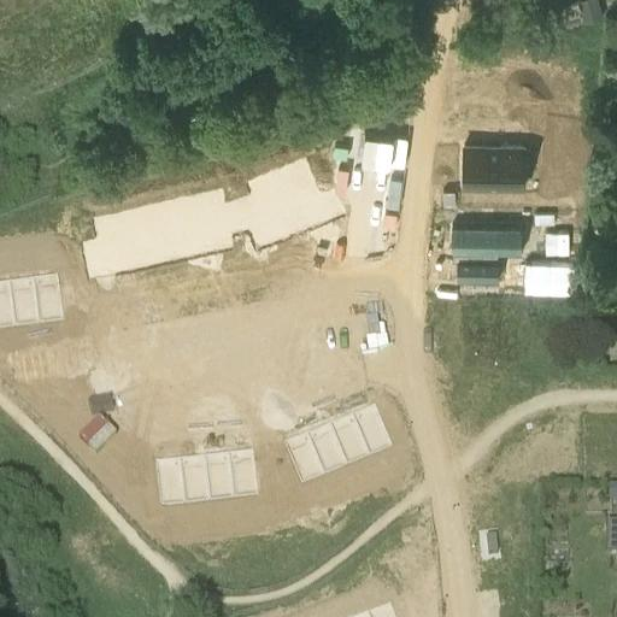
[(599,0),(580,0),(579,1),(585,21),(604,16),(599,0)]
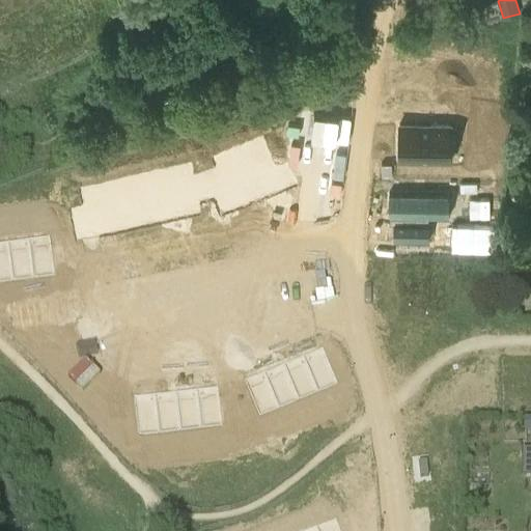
[(399,124),(398,161),(450,161),(451,124),(399,124)]
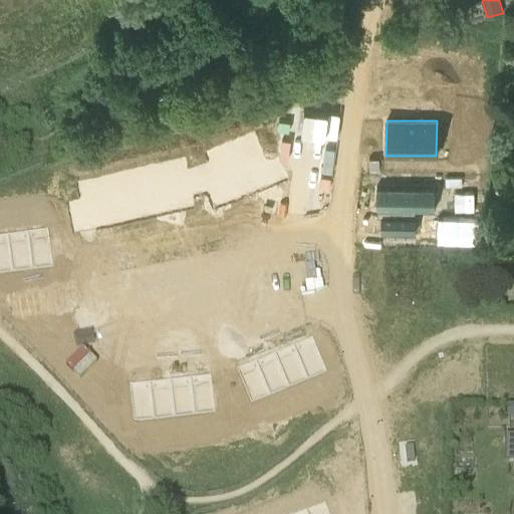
[(256,144),(233,154),(249,194),(285,179),(278,163),(266,168),(256,144)]
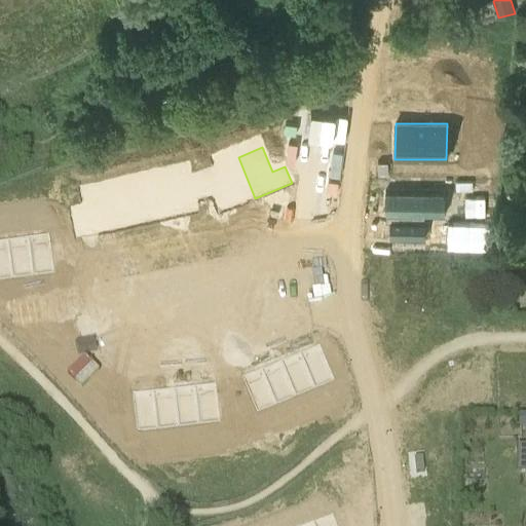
[(224,191),(212,196),(219,213),(255,198),(238,157),(215,166),(224,191)]
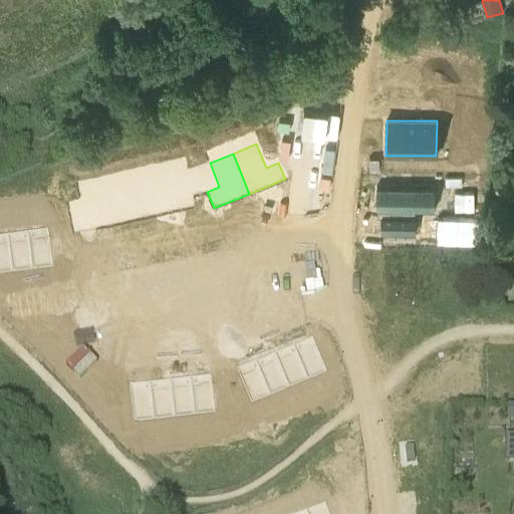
[(184,169),(161,175),(169,213),(173,212),(193,208),(184,169)]
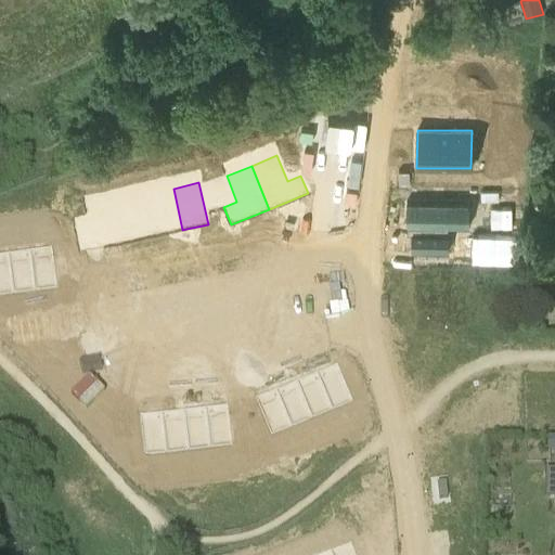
[(173,189),(152,193),(160,234),(178,231),(182,230),(173,189)]
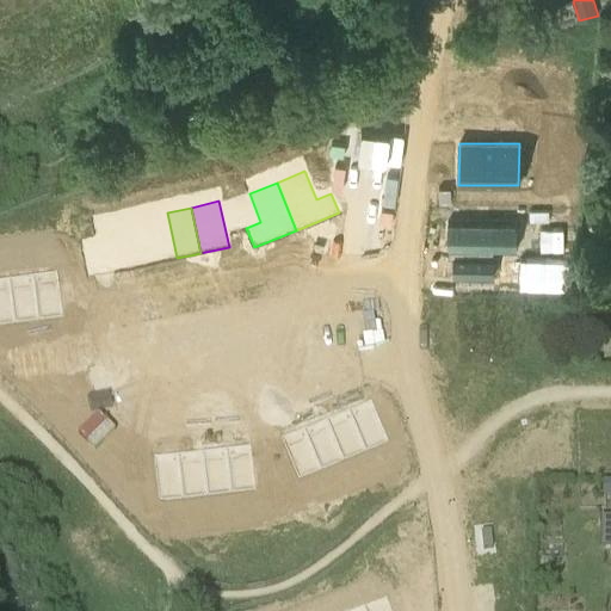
[(167,213),(143,217),(153,263),(158,261),(177,258),(167,213)]
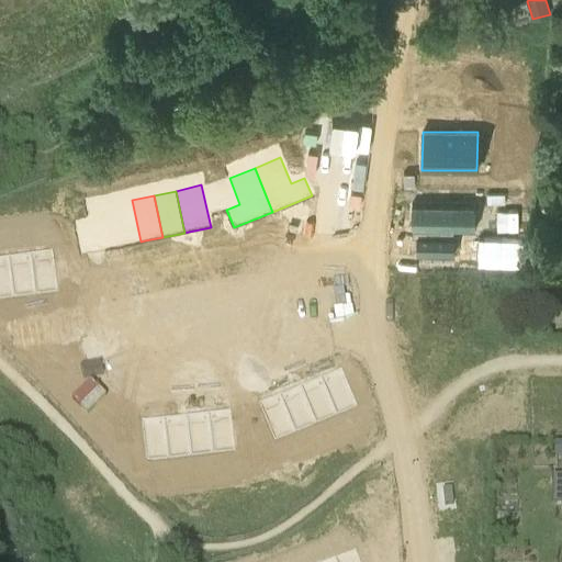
[(132,200),(110,204),(119,247),(136,243),(141,242),(132,200)]
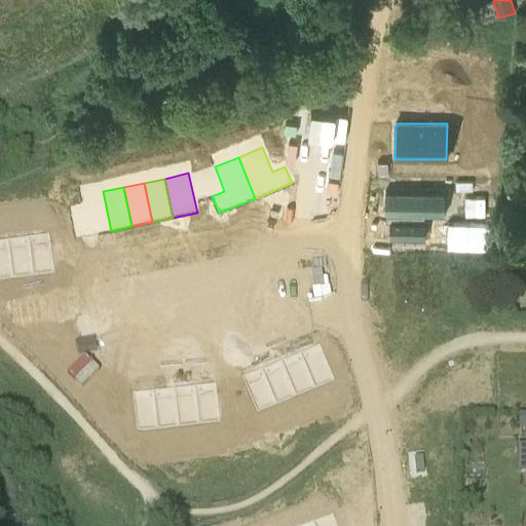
[(84,209),(70,212),(75,238),(111,231),(103,191),(81,196),(84,209)]
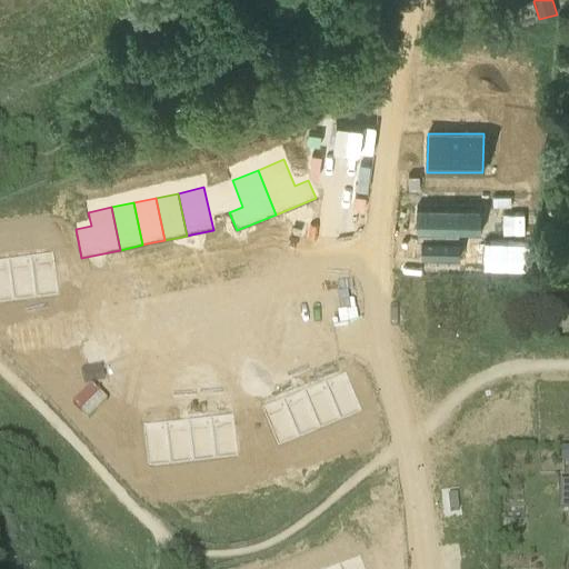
[(416,231),(421,231),(420,257),(459,258),(460,232),(481,232),(481,207),(416,207),(416,231)]
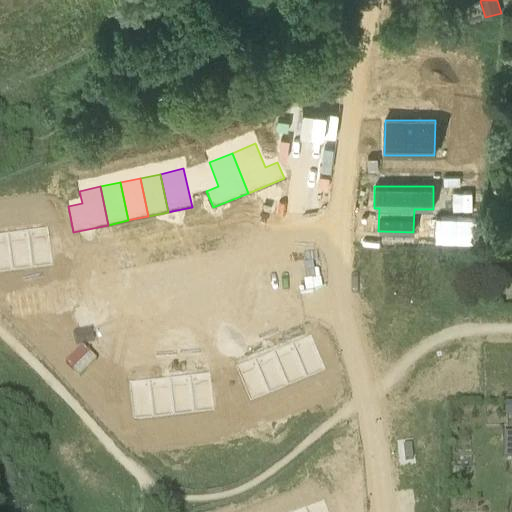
[(168,212),(164,213),(167,224),(175,222),(172,211),(168,212)]
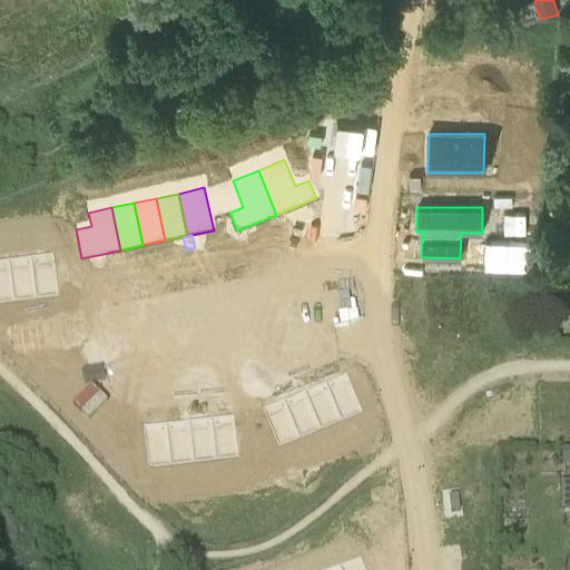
[(143,245),(138,246),(141,259),(150,257),(147,244),(143,245)]
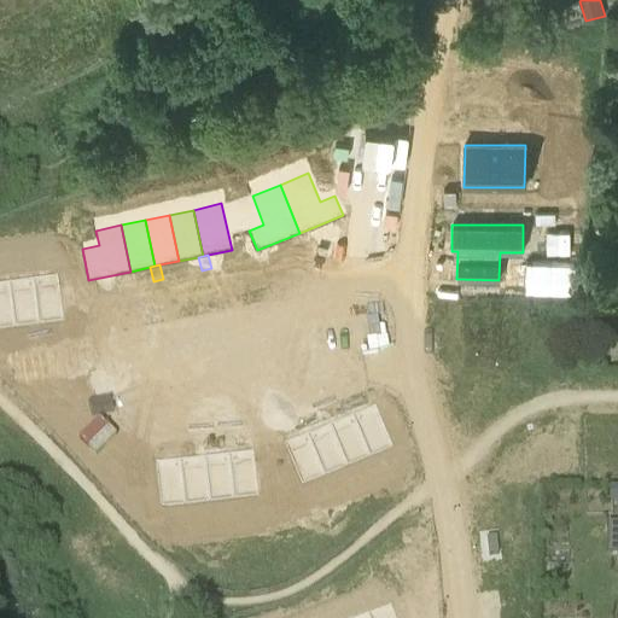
[(211,268),(202,270),(204,285),(214,283),(211,268)]
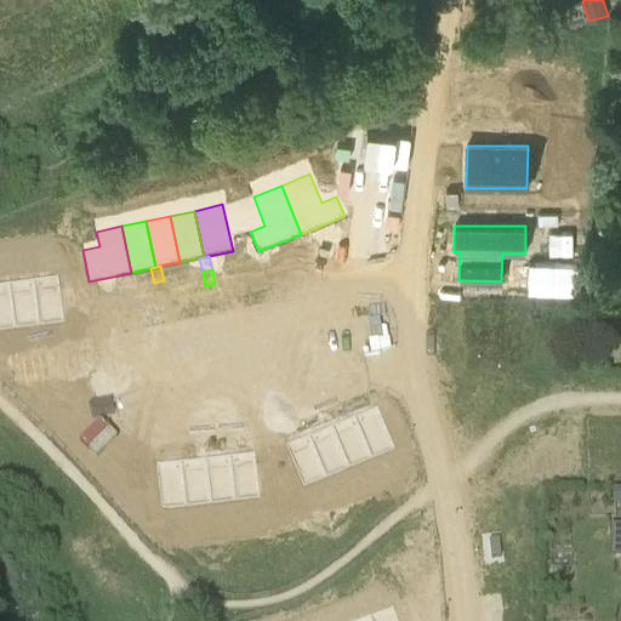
[(58,275),(33,278),(39,325),(64,322),(63,312),(62,302),(61,291),(60,281),(58,275)]
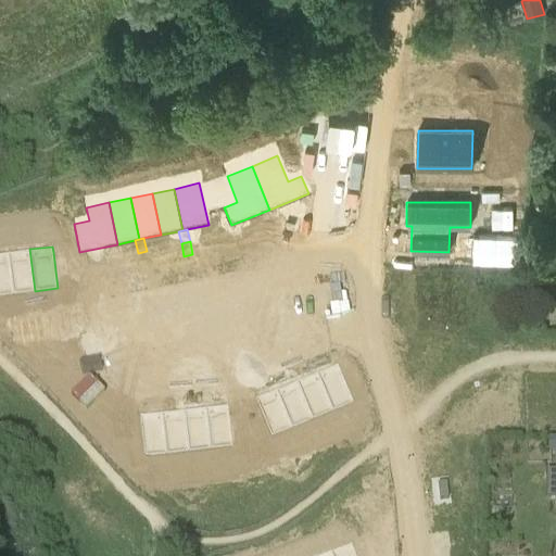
[(29,249),(8,252),(12,294),(35,291),(29,249)]
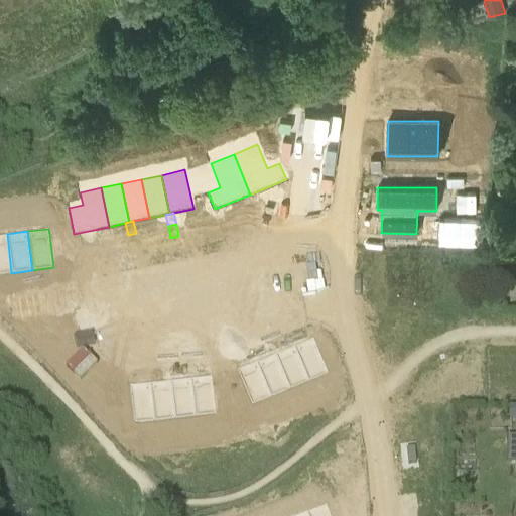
[(60,232),(49,234),(50,242),(61,241),(60,232)]
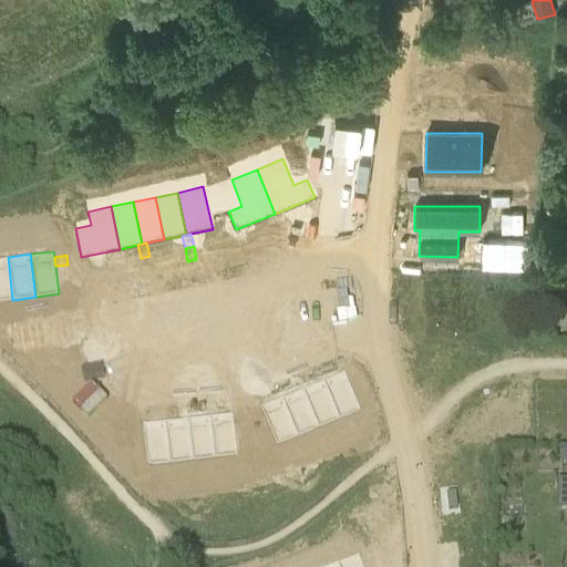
[(150,256),(141,258),(143,271),(153,269),(150,256)]
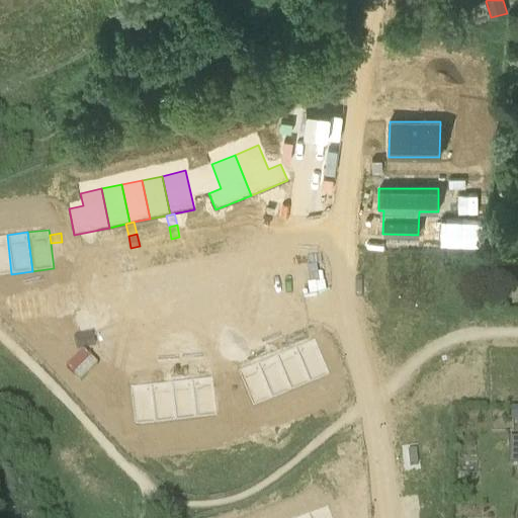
[(7,235),(0,235),(0,275),(11,274),(7,235)]
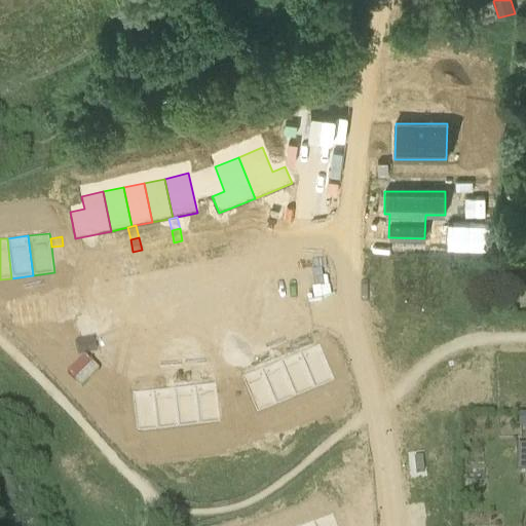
[(63,246),(51,247),(52,256),(64,254),(63,246)]
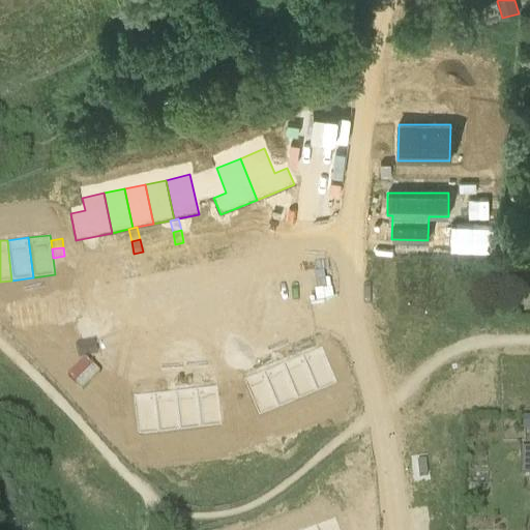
[(80,252),(71,253),(72,266),(82,265),(80,252)]
